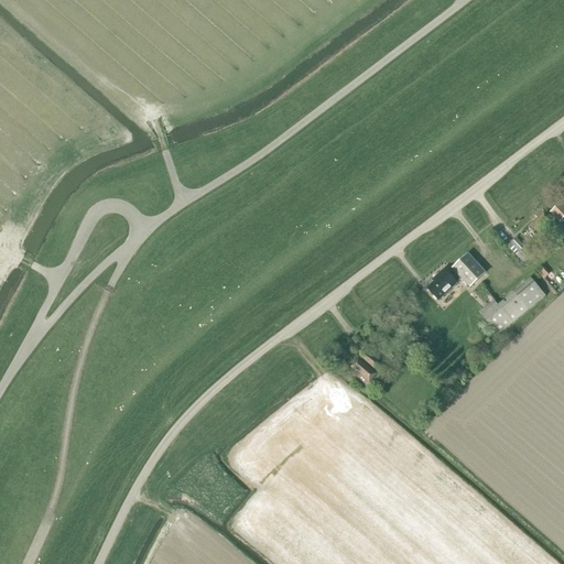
[(561,227),(563,224),(563,207),(560,203),(548,214),(561,227)]
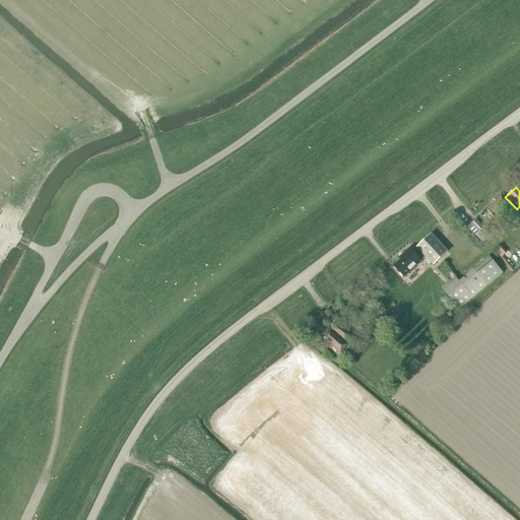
[(483,228),(477,221),(475,219),(468,226),(469,229),(481,242),(491,234),(484,228),(483,228)]
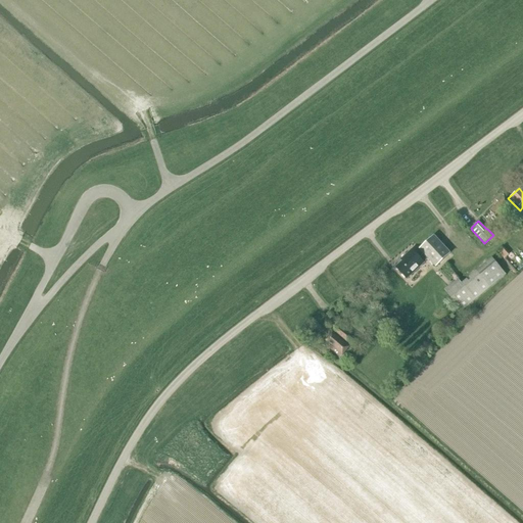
[(435,267),(450,253),(434,235),(419,249),(424,253),(419,257),(412,249),(403,256),(406,258),(396,268),(407,279),(428,258),(435,267)]
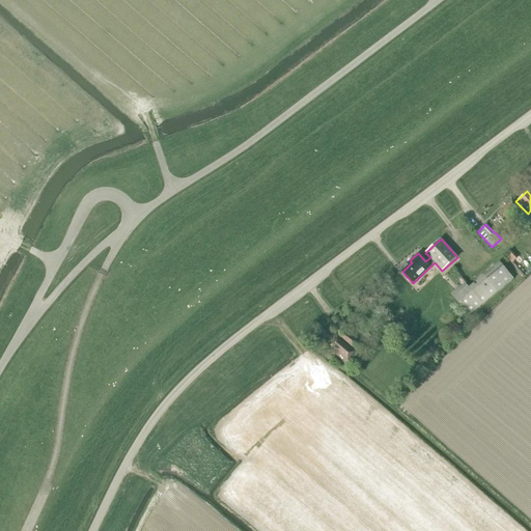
[(510,252),(506,255),(512,262),(516,259),(510,252)]
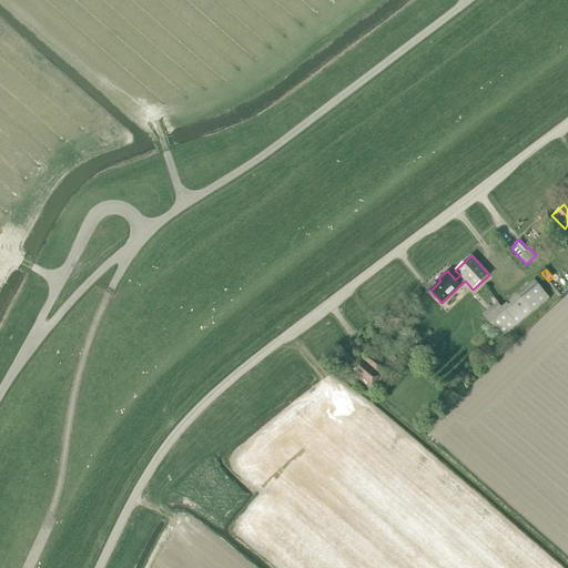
[(501,337),(549,297),(536,281),(501,307),(498,303),(483,314),(501,337)]
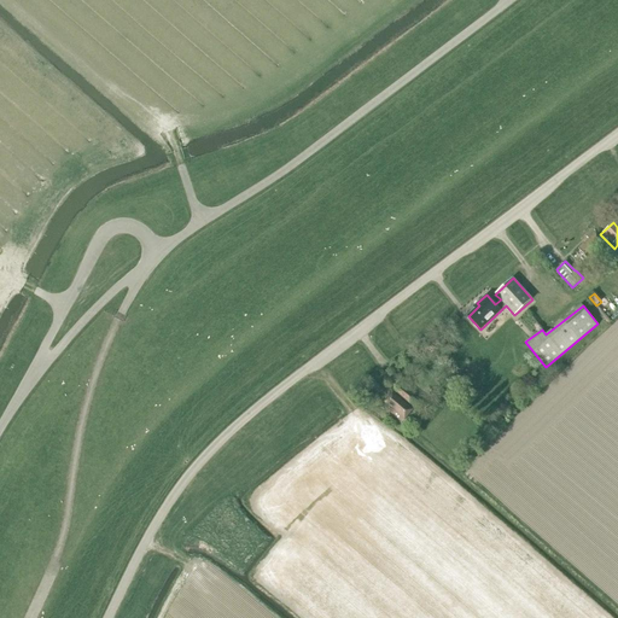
[(394,385),(402,379),(392,366),(385,372),(394,385)]
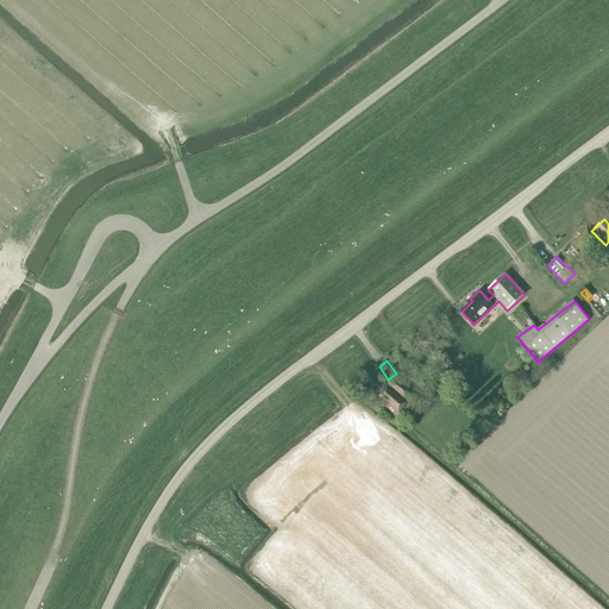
[(396,416),(406,405),(387,388),(380,396),(385,401),(382,405),(396,416)]
